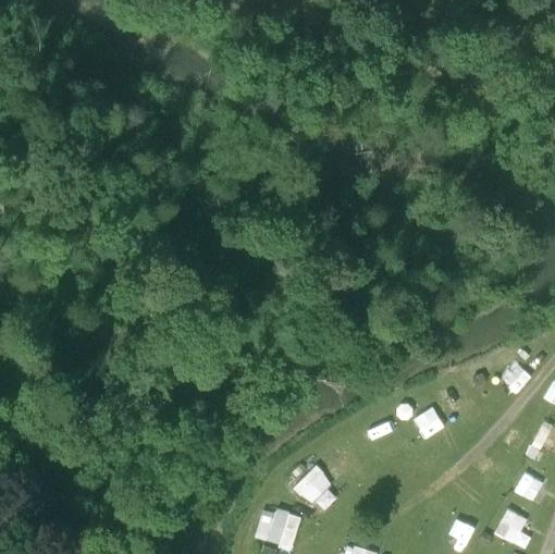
[(516,364),(501,380),(517,394),(531,378),(516,364)]
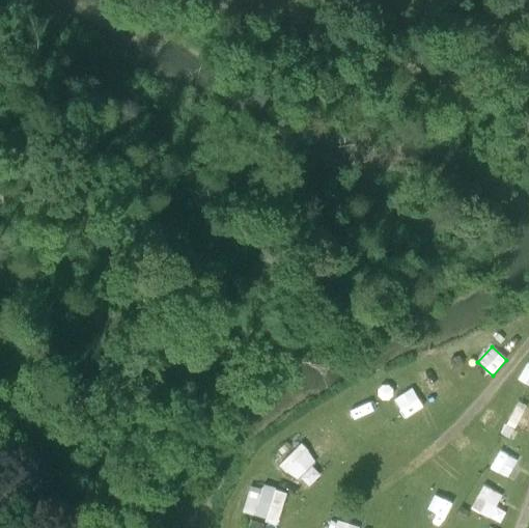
[(528,364),(525,363),(518,382),(528,386),(528,364)]
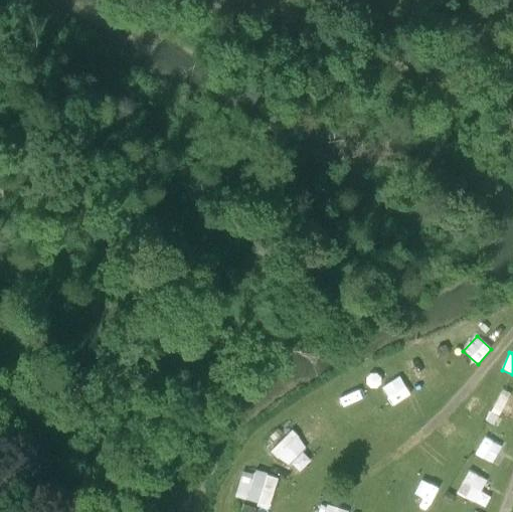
[(283,469),(295,458),(276,435),(263,447),(283,469)]
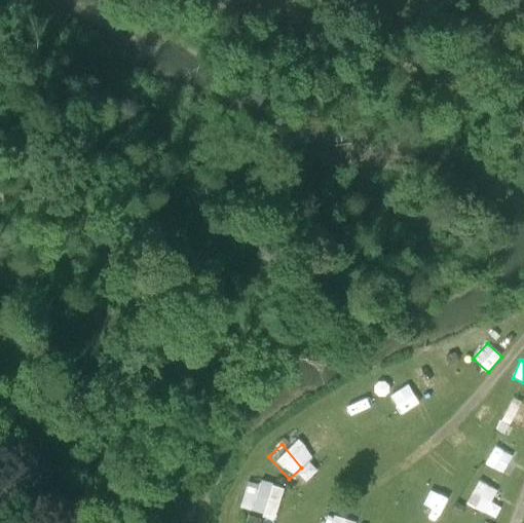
[(495,446),(485,463),(502,474),(512,456),(495,446)]
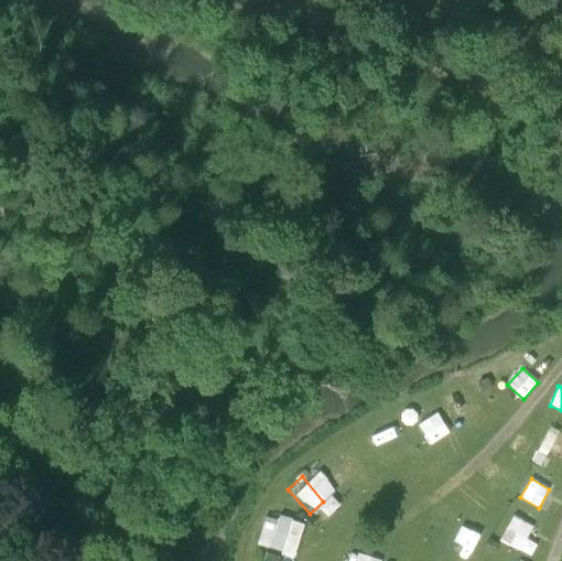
[(279,520),(265,516),(256,547),(294,558),(305,524),(280,516),(279,520)]
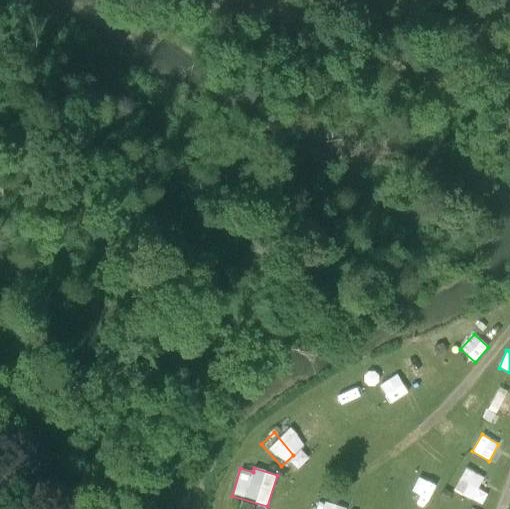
[(464,468),(454,491),(472,500),(483,476),(464,468)]
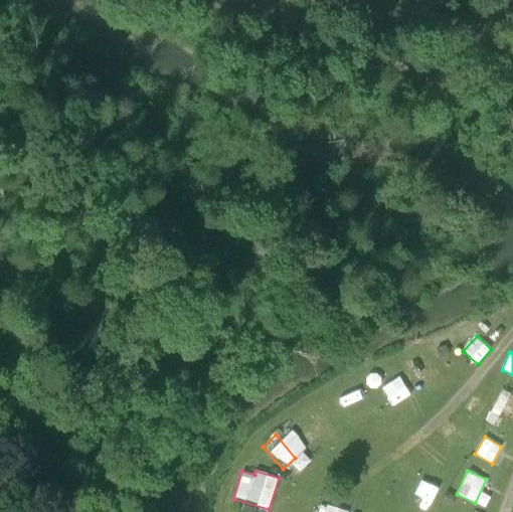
[(326,503),(324,511),(348,511),(349,508),(326,503)]
